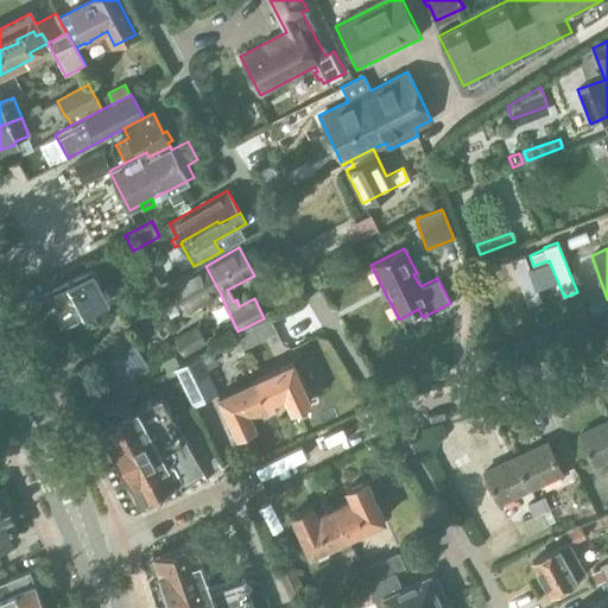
[(524,255),(512,260),(529,305),(542,301),(524,255)]
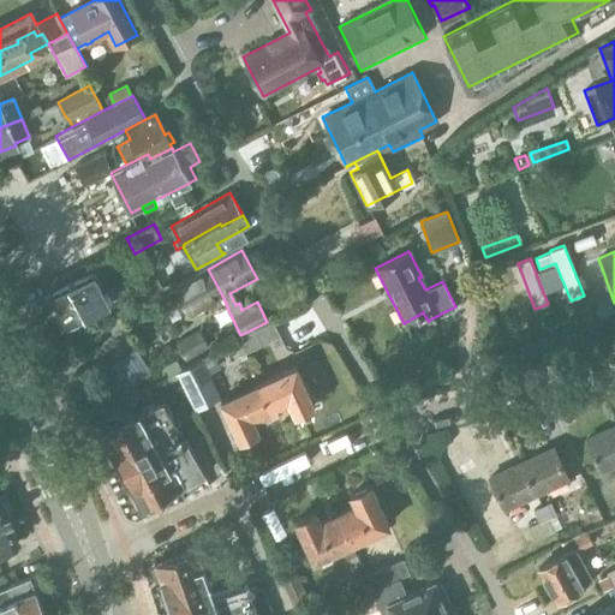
[(51,294),(67,324),(112,300),(95,269),(51,294)]
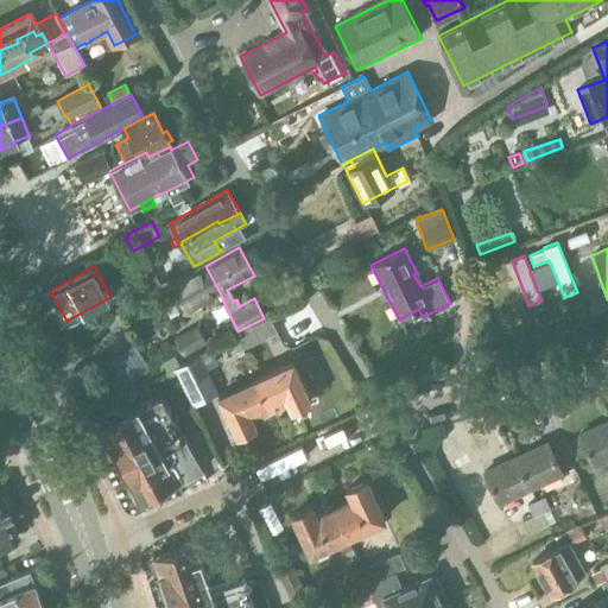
[(221,295),(206,266),(169,286),(168,291),(178,309),(183,310),(185,308),(188,311),(207,302),(208,304),(213,302),(211,298),(219,295),(226,306),(221,295)]
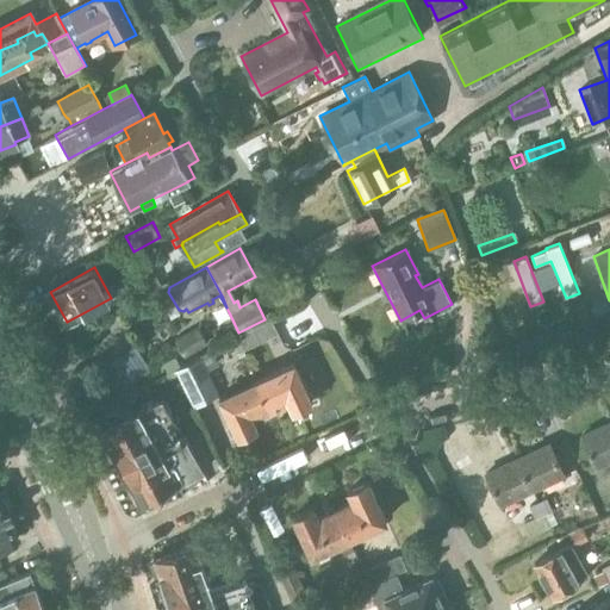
[(151,290),(143,272),(119,282),(128,299),(151,290)]
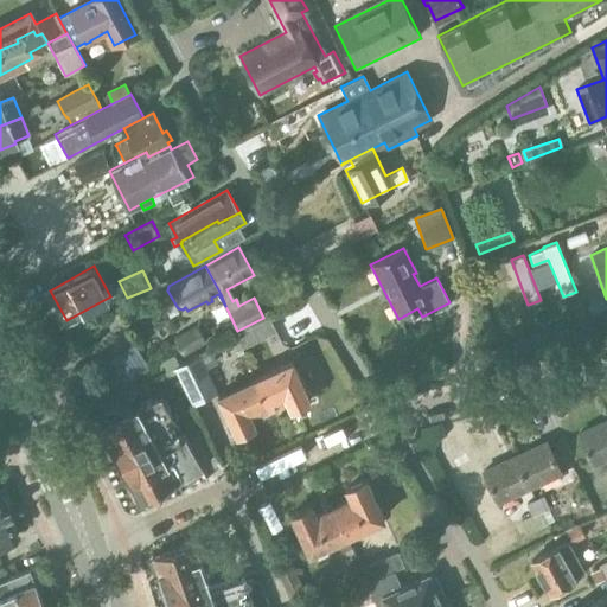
[(269,319),(236,336),(242,347),(243,349),(275,331),(269,319)]
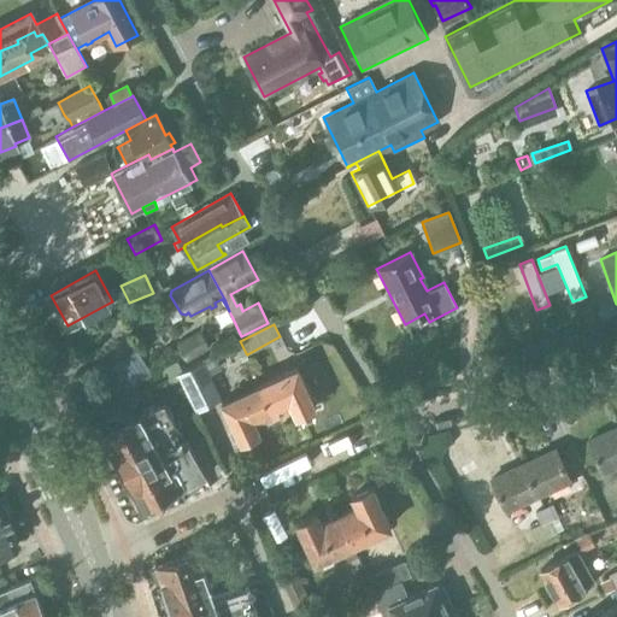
[(88,330),(75,336),(82,351),(95,345),(88,330)]
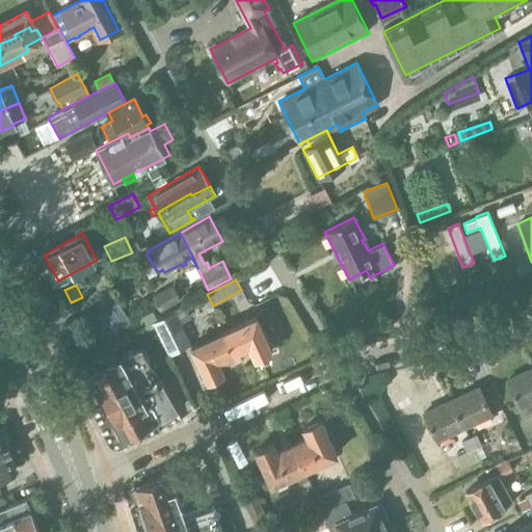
[(182,300),(173,285),(153,295),(161,312),(182,300)]
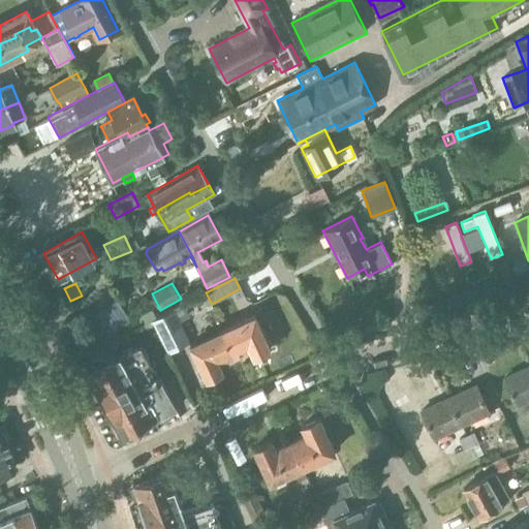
[(187,342),(173,311),(153,320),(167,351),(187,342)]
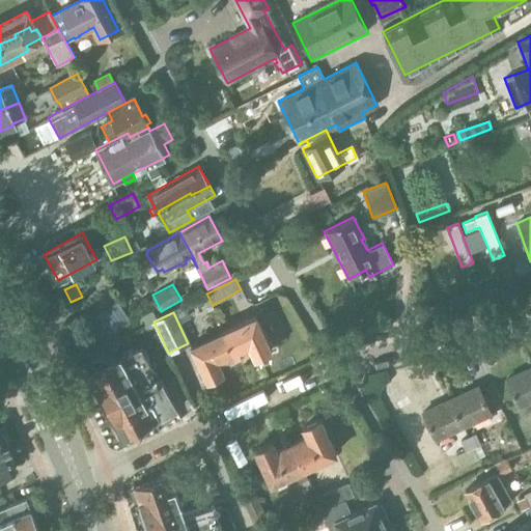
[(223,332),(235,359),(251,352),(254,359),(271,352),(255,317),(223,332)]
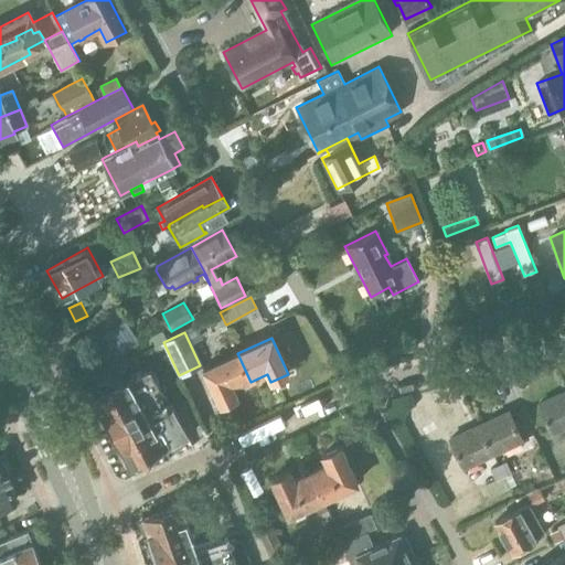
[(251,382),(237,353),(203,369),(220,405),(237,397),(234,390),(251,382)]
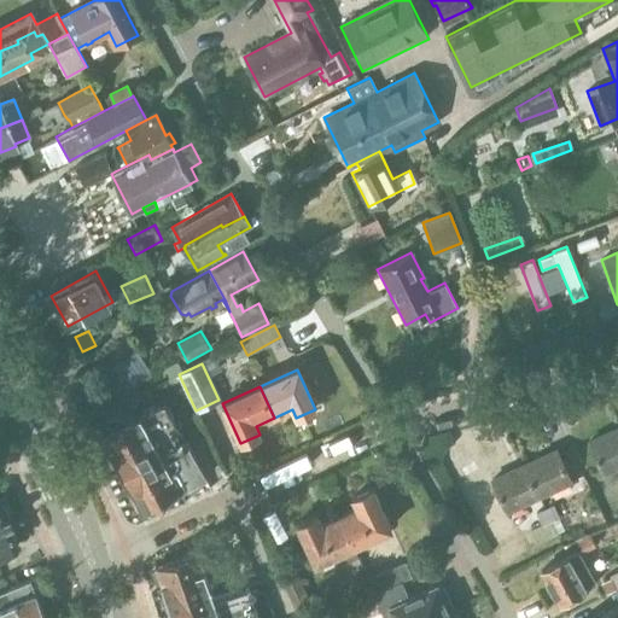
[(163,402),(140,415),(103,435),(109,448),(122,473),(185,441),(184,439),(176,444),(168,429),(175,424),(163,402)]
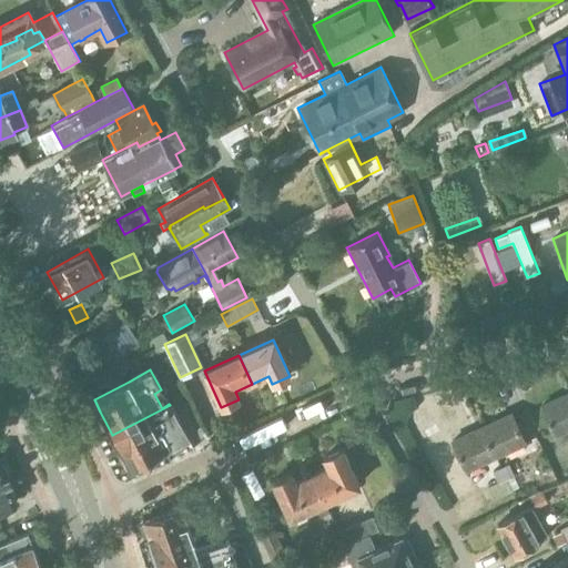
[(178,379),(171,382),(175,392),(182,388),(178,379)]
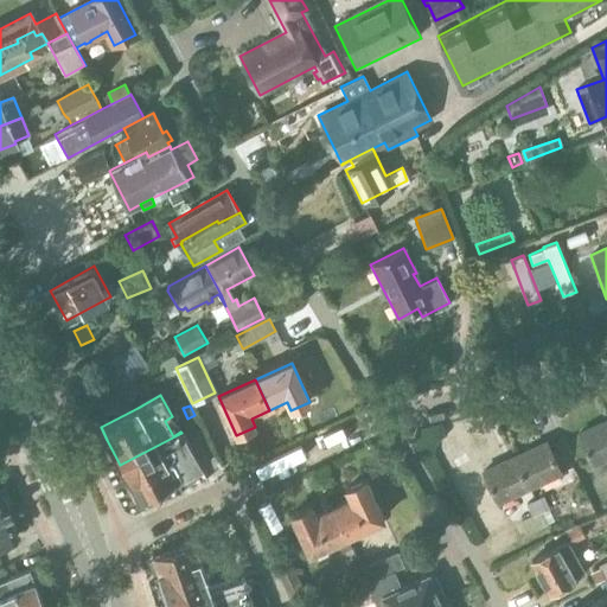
[(606,458),(606,421),(581,434),(595,464),(606,458)]
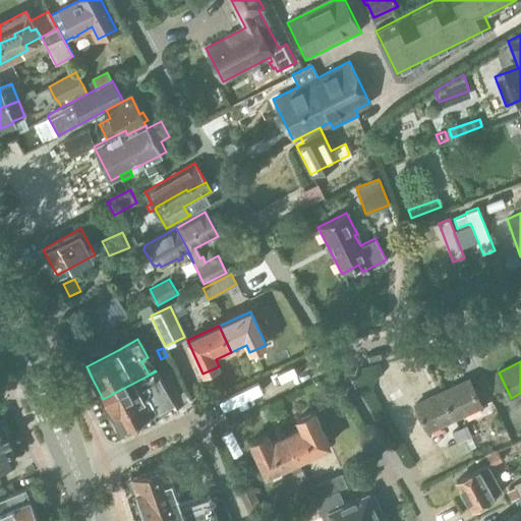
[(173,403),(156,371),(103,399),(115,421),(115,420),(121,431),(173,403)]
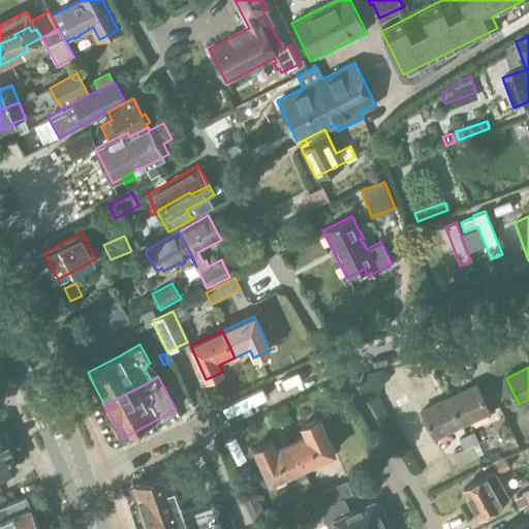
[(448,397),(462,424),(489,410),(476,383),(448,397)]
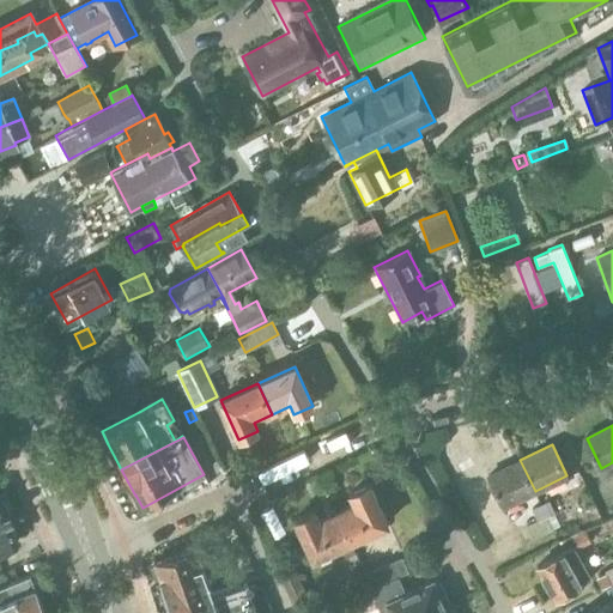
[(535,491),(520,460),(489,475),(503,505),(535,491)]
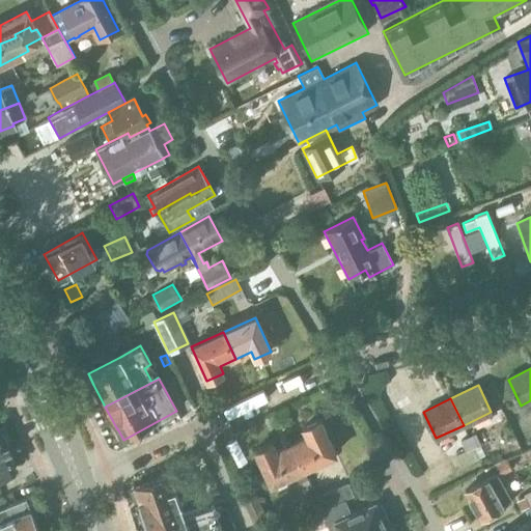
[(319,418),(303,426),(306,435),(289,443),(302,468),(336,452),(319,418)]
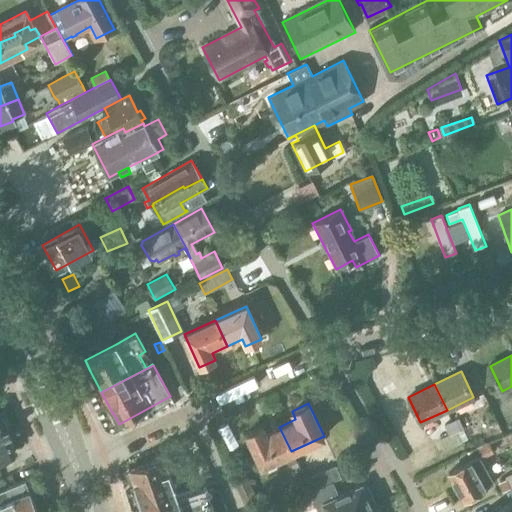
[(448,436),(439,439),(444,450),(459,443),(455,432),(462,429),(457,418),(443,425),(448,436)]
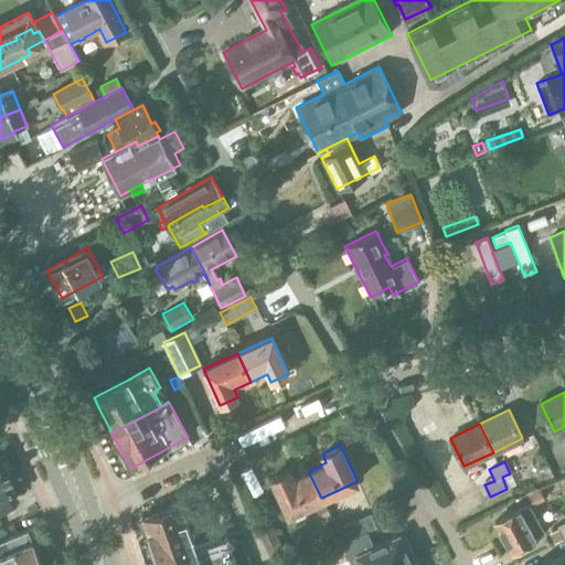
[(321,498),(308,471),(292,478),(289,470),(272,478),(287,513),(312,502),(318,513),(326,510),(321,498)]
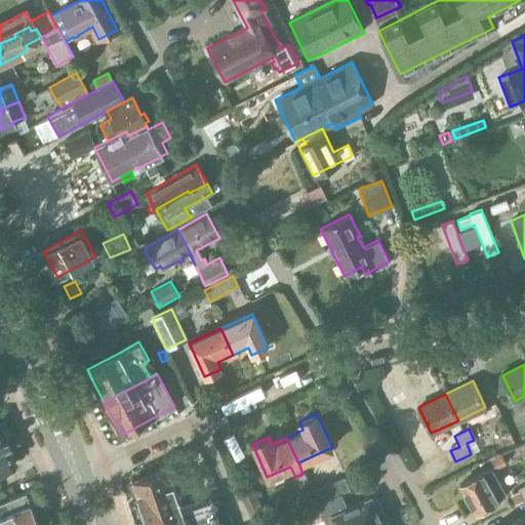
[(7,440),(0,443),(0,469),(14,462),(7,446),(10,445),(7,440)]
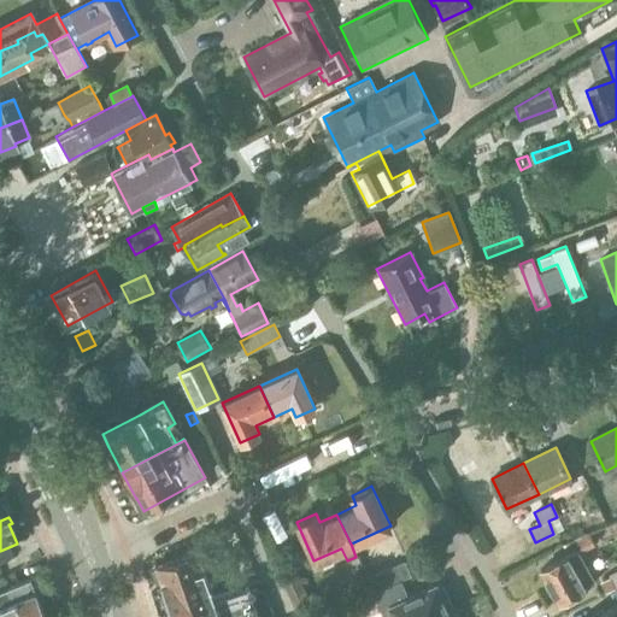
[(611,524),(599,530),(604,539),(615,534),(611,524)]
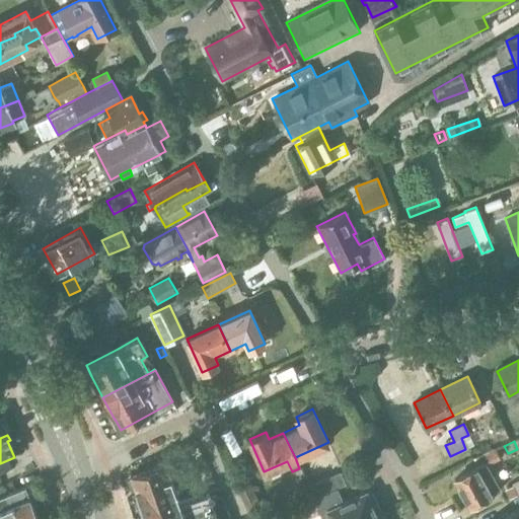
[(501,458),(496,448),(484,453),(489,464),(501,458)]
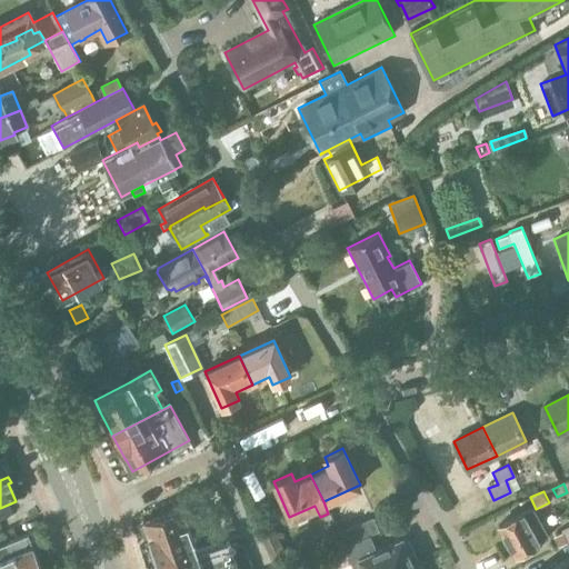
[(158,562),(197,549),(180,507),(142,520),(158,562)]
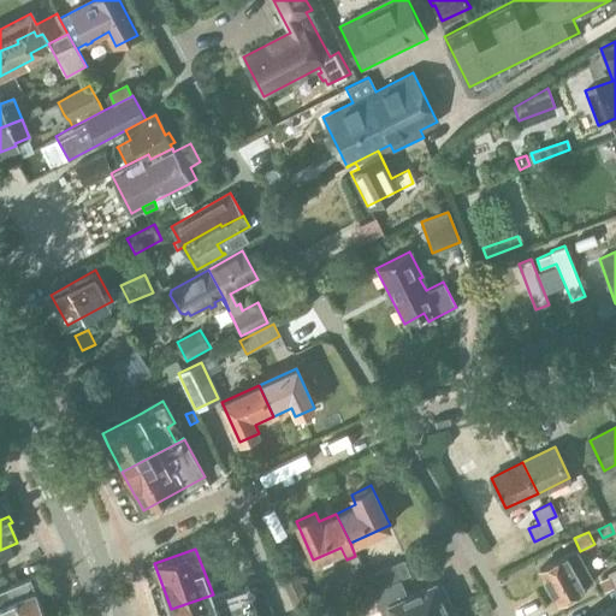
[(567,554),(539,568),(558,602),(586,586),(578,570),(586,566),(576,550),(568,555),(567,554)]
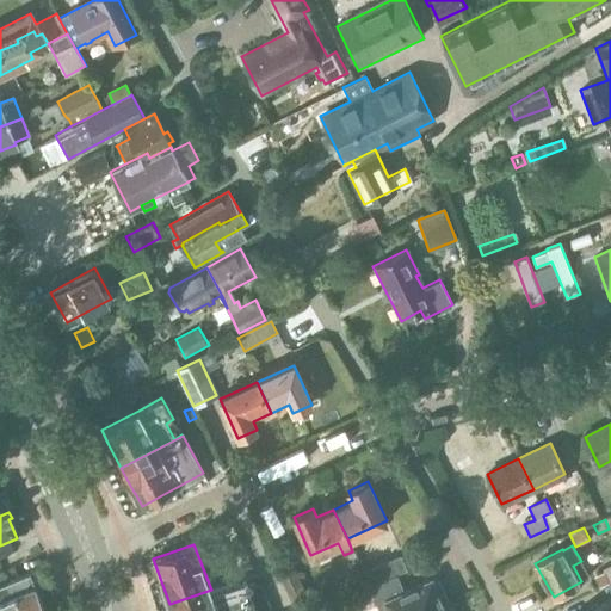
[(371,585),(408,567),(402,554),(365,571),(371,585)]
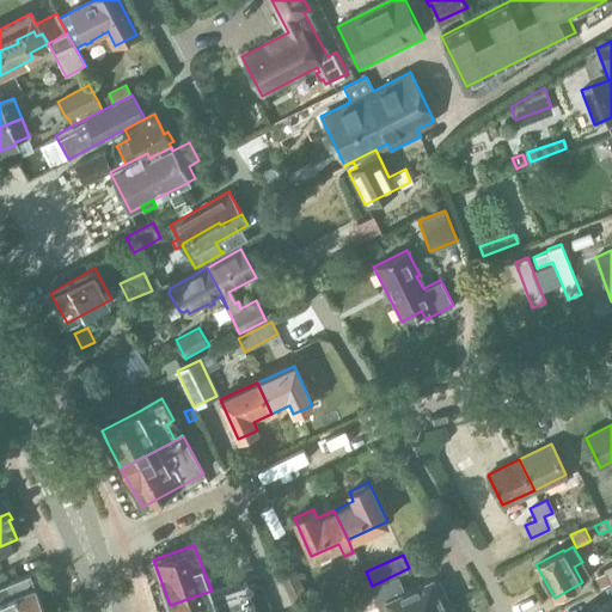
[(308,611),(313,610),(295,567),(280,574),(297,611),(308,611)]
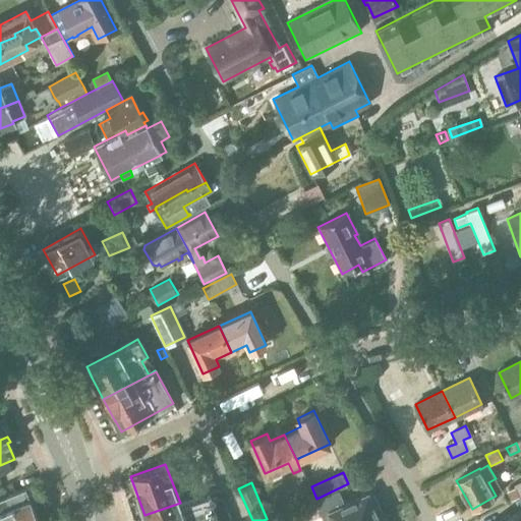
[(26,490),(6,500),(0,502),(0,520),(37,520),(30,503),(31,502),(26,490)]
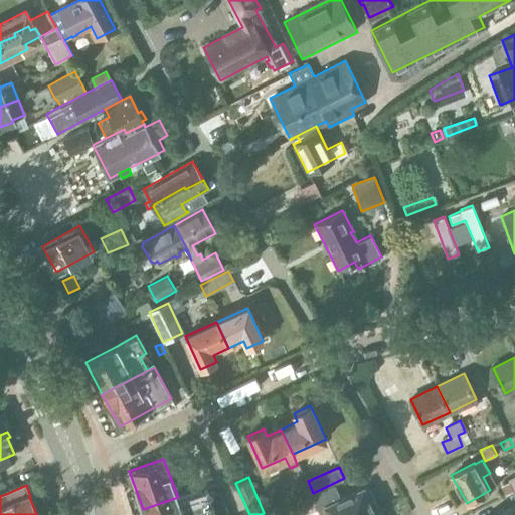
[(333,485),(327,487),(311,495),(319,514),(361,514),(372,510),(371,508),(376,506),(368,488),(363,490),(362,488),(339,499),(333,485)]
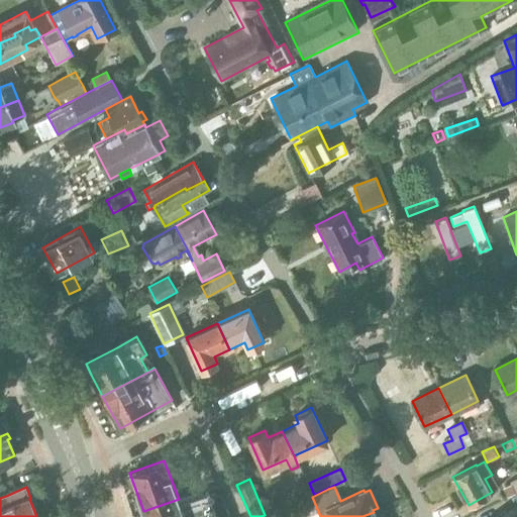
[(216,516),(207,489),(179,499),(143,511),(144,516),(216,516)]
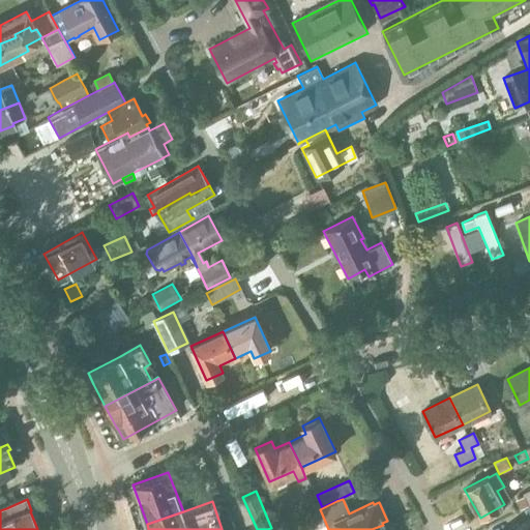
[(529,529),(529,505),(524,508),(529,518),(505,529),(529,529)]
